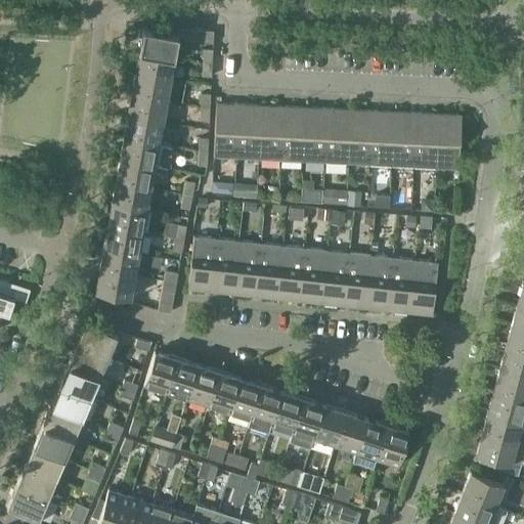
[(139,49),(175,55),(179,34),(144,27),(139,49)]
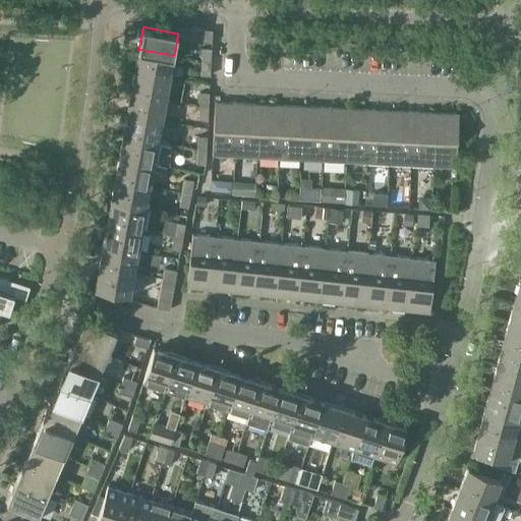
[(213,30),(184,29),(183,41),(212,42),(213,30)]
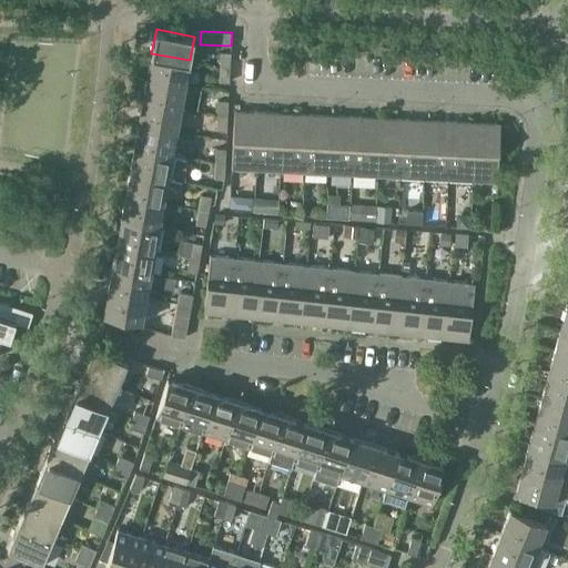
[(220,67),(230,68),(231,52),(221,52),(220,67)]
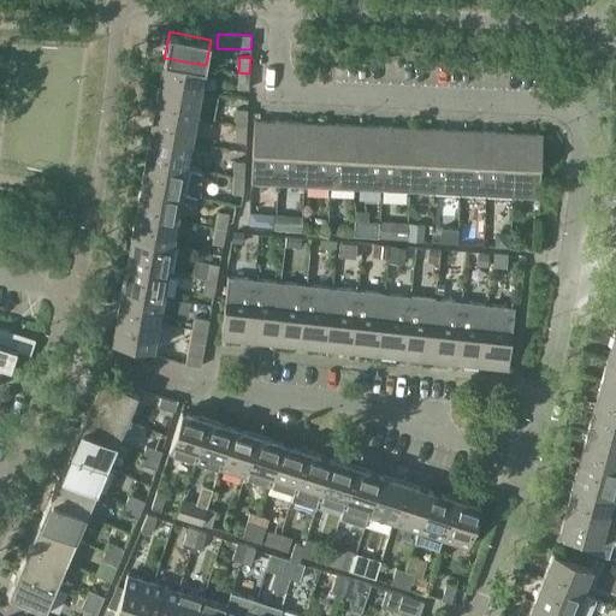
[(164,58),(160,78),(159,83),(201,92),(206,65),(164,58)]
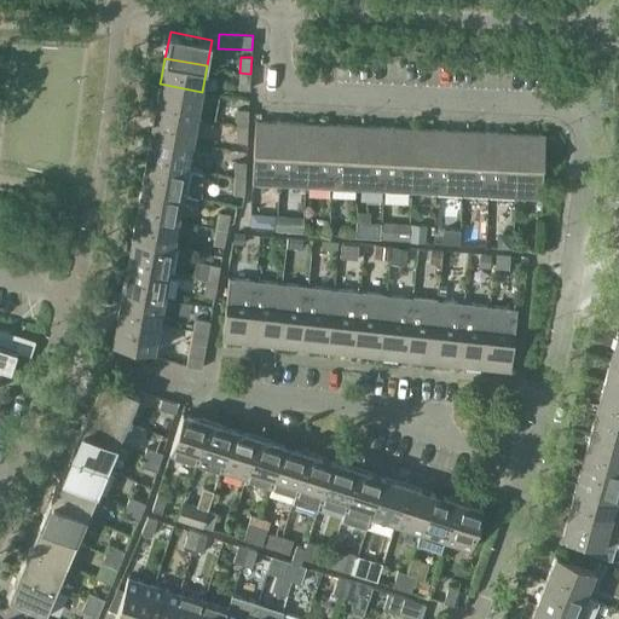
[(250,90),(250,79),(250,74),(239,73),(239,88),(250,90)]
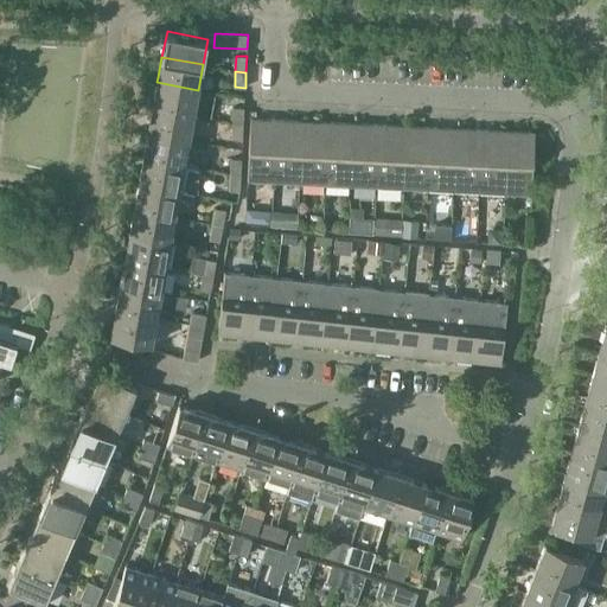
[(193,115),(198,90),(157,82),(153,108),(193,115)]
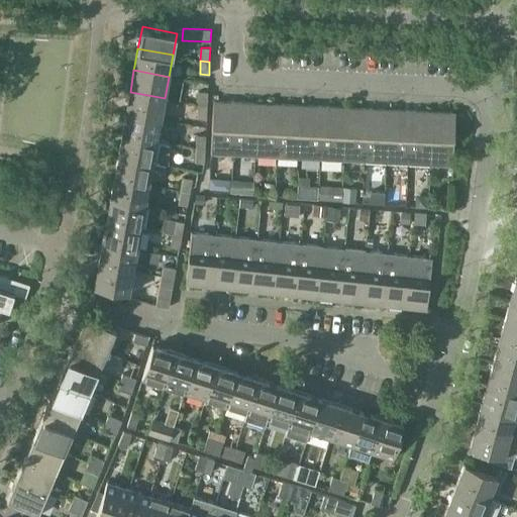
[(130,92),(126,113),(161,119),(165,98),(130,92)]
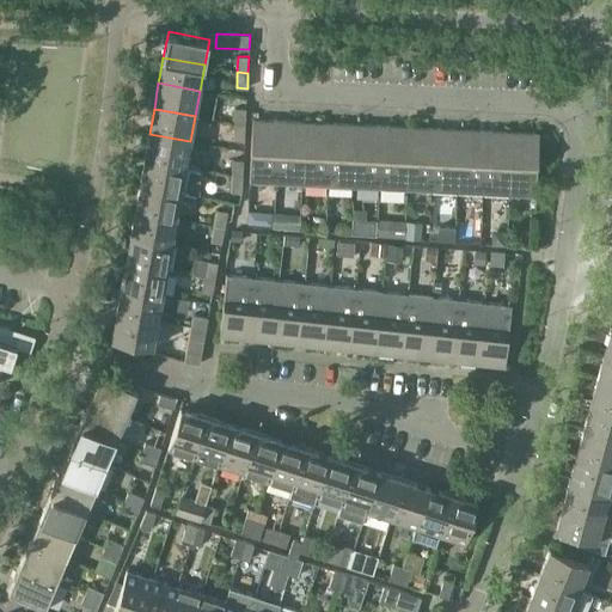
[(236,109),(234,123),(245,124),(246,109),(236,109)]
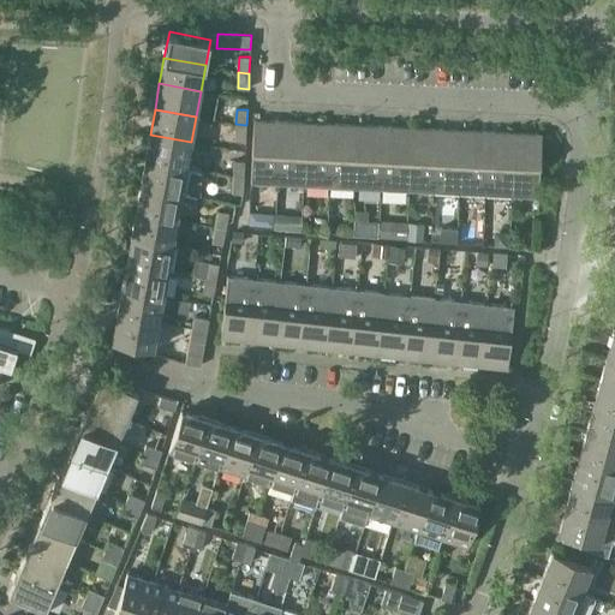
[(278,184),(281,123),(255,121),(251,183),(278,184)]
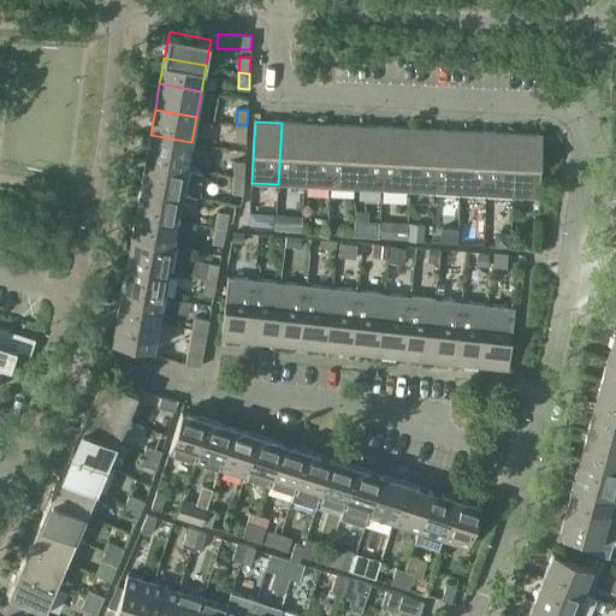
[(278,184),(304,185),(307,124),(282,123),(278,184)]
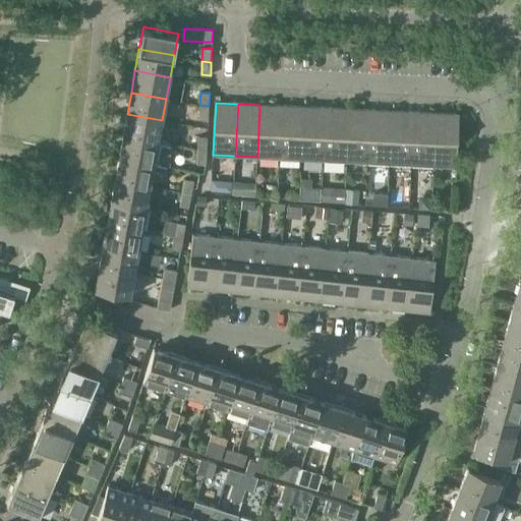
[(209,119),(209,106),(199,105),(199,119),(209,119)]
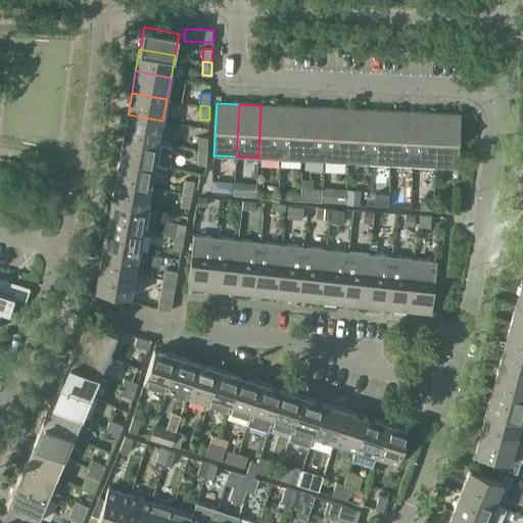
[(283,106),(260,105),(258,157),(280,158),(283,106)]
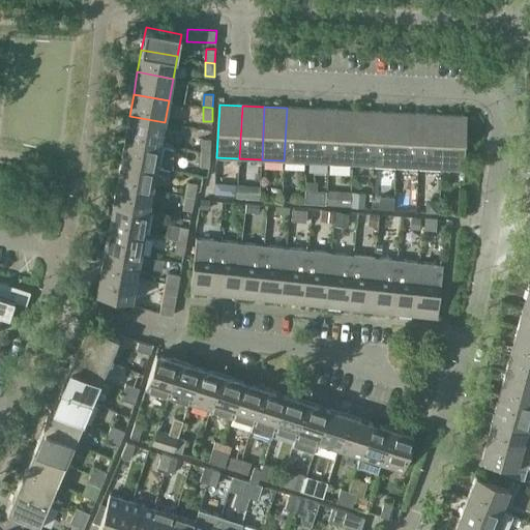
[(284,160),(306,162),(308,109),(287,108),(284,160)]
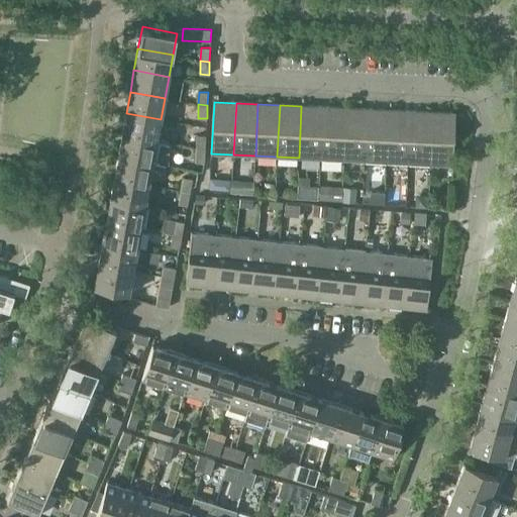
[(323,107),(301,106),(299,158),(320,159),(323,107)]
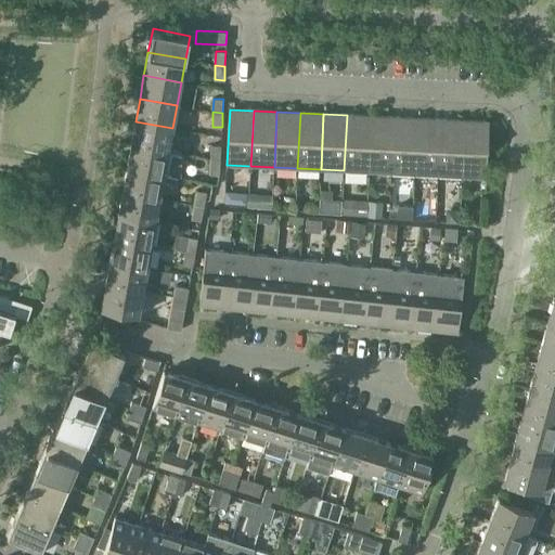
[(344,170),(368,171),(371,116),(347,115),(344,170)]
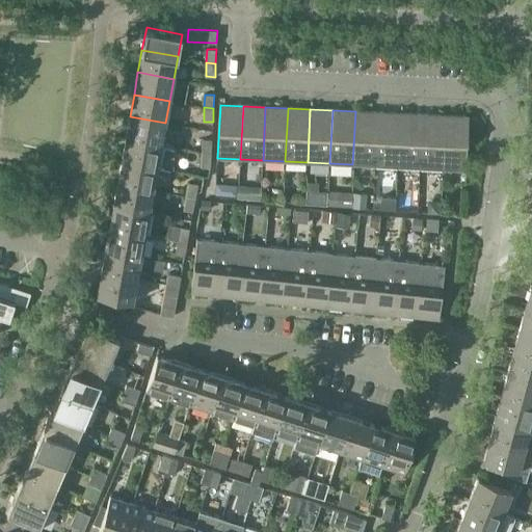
[(352,164),(375,165),(377,112),(355,111),(352,164)]
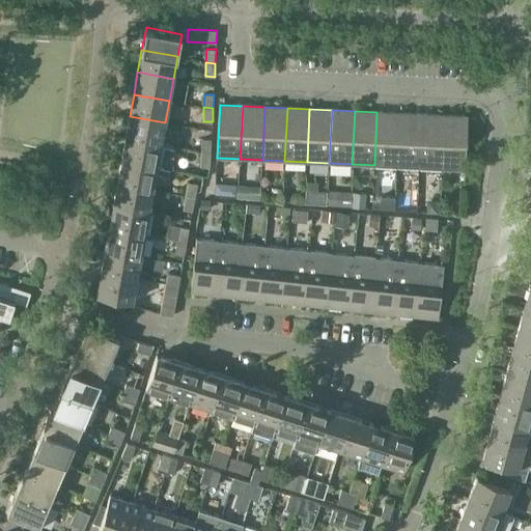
[(399,113),(376,112),(374,165),(396,166),(399,113)]
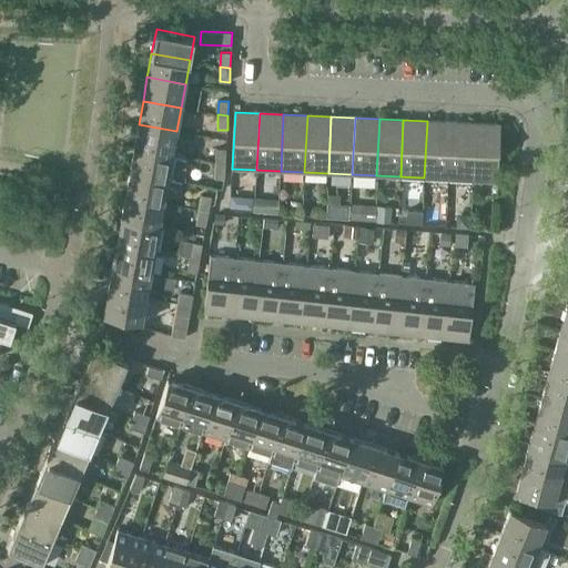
[(424,178),(448,180),(452,122),(427,121),(424,178)]
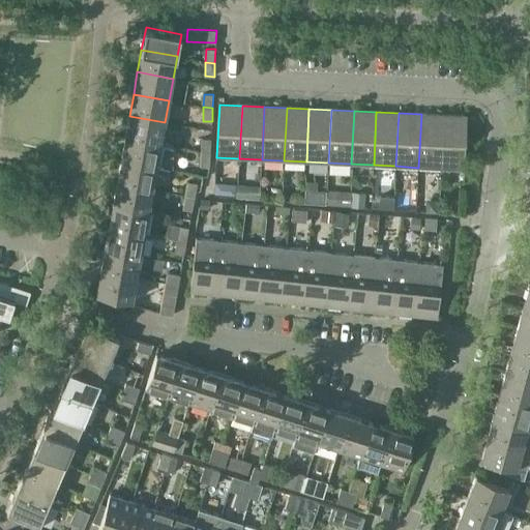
[(418,168),(441,169),(443,115),(421,114),(418,168)]
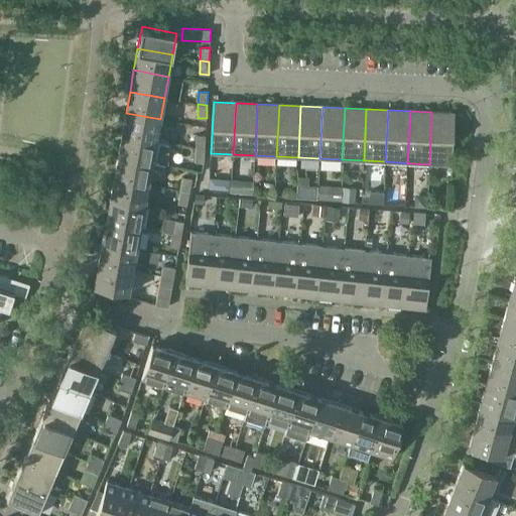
[(455,113),(431,112),(429,164),(452,165),(455,113)]
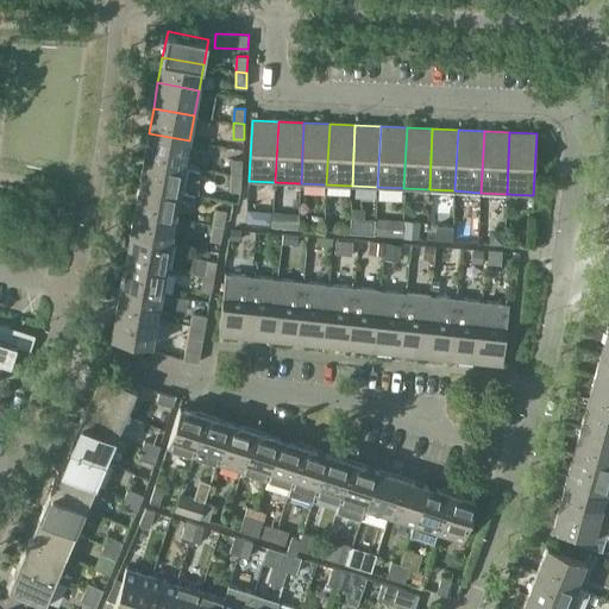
[(149,133),(144,158),(184,165),(189,140),(149,133)]
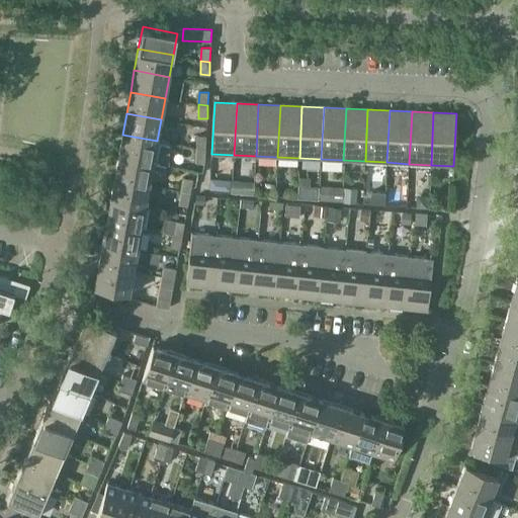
[(122,135),(118,156),(153,163),(165,165),(166,164),(168,165),(170,144),(157,142),(157,141),(122,135)]
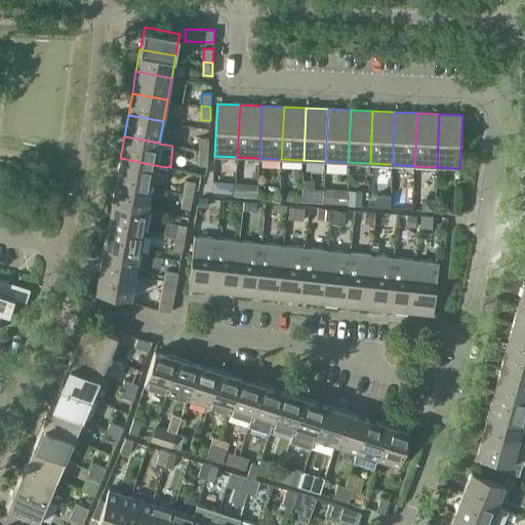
[(200,137),(199,151),(208,151),(208,137),(200,137)]
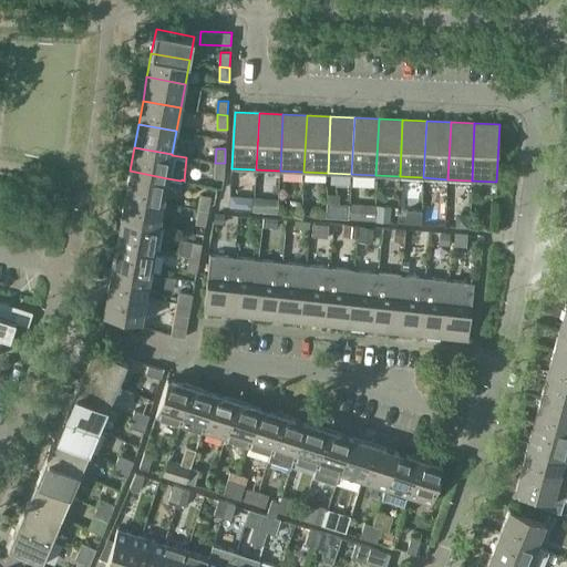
[(224,177),(225,163),(215,163),(214,177),(224,177)]
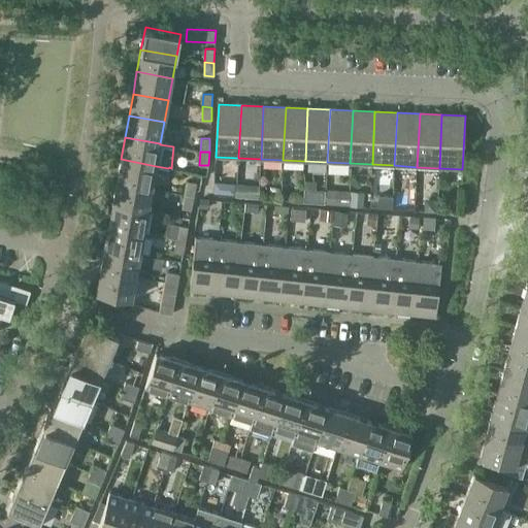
[(121,159),(117,182),(152,188),(156,166),(121,159)]
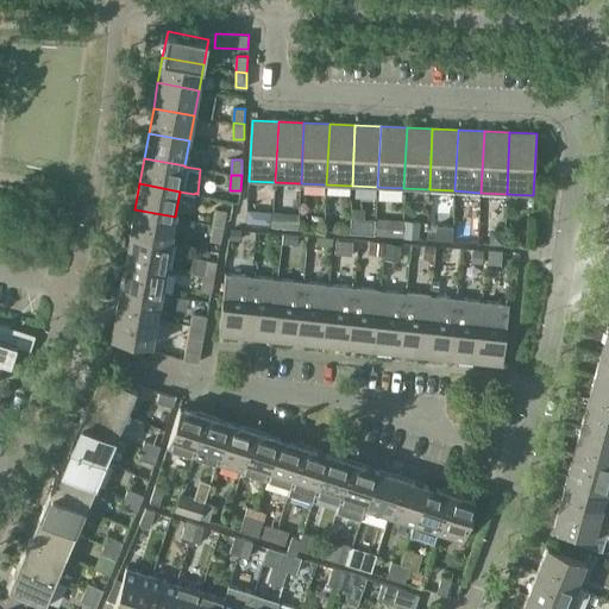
[(135,209),(130,234),(170,243),(175,217),(135,209)]
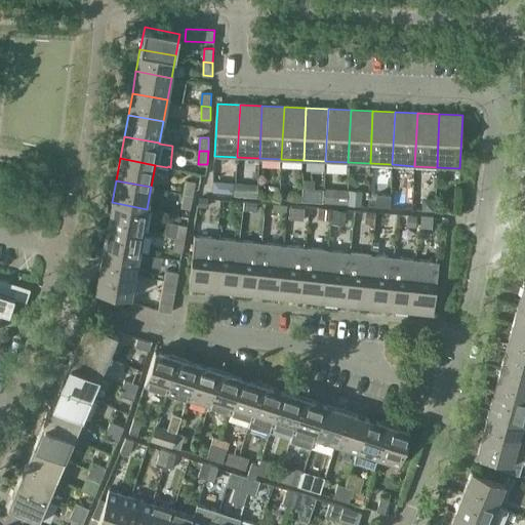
[(186,180),(184,194),(193,195),(195,182),(186,180)]
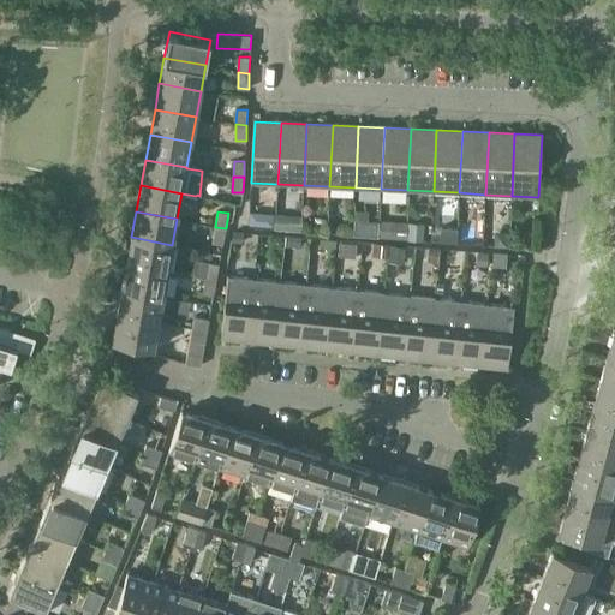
[(250,213),(250,224),(262,225),(255,214),(250,213)]
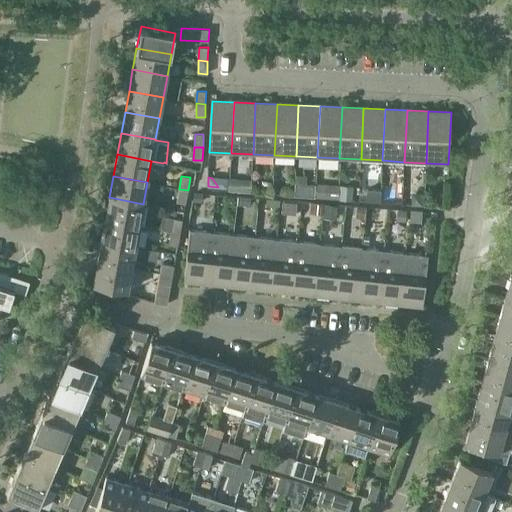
[(229,178),(228,190),(236,191),(237,178),(229,178)]
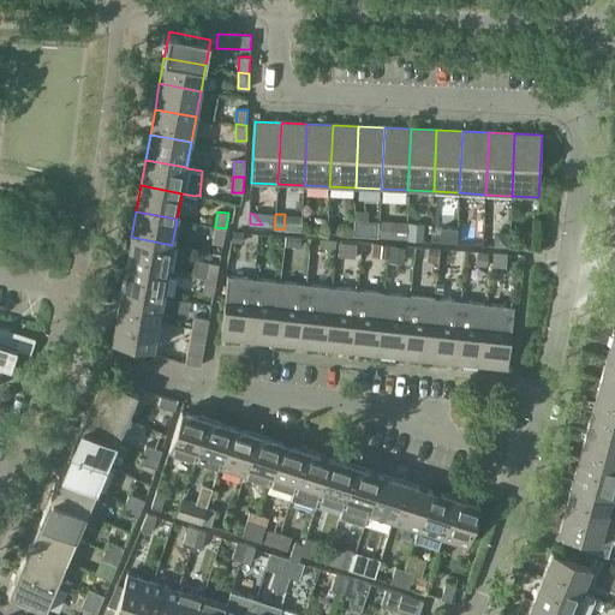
[(353,236),(363,236),(377,237),(378,221),(368,220),(364,220),(353,220),(353,236)]
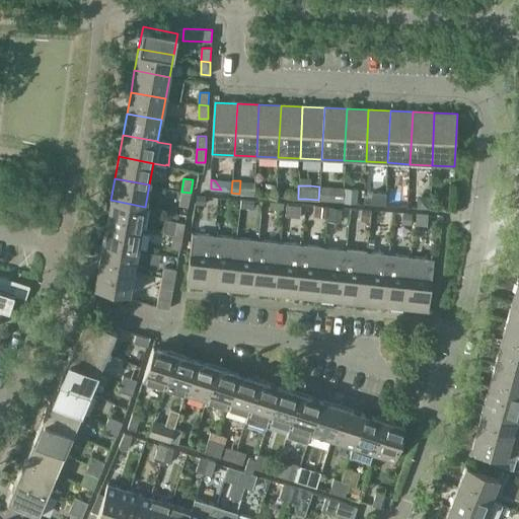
[(319,186),(318,201),(343,202),(344,188),(319,186)]
